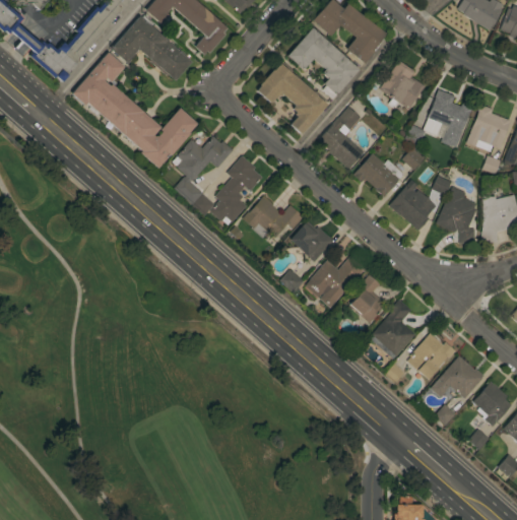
[(131,0),(76,63),(77,65),(63,82),(57,76),(55,78),(30,57),(35,52),(23,43),(11,31),(9,35),(5,30),(3,33),(0,29),(0,0),(1,0),(22,18),(17,24),(30,36),(41,45),(43,41),(47,45),(49,43),(57,50),(64,43),(67,45),(78,33),(76,30),(97,6),(100,9),(107,0),(131,0)]
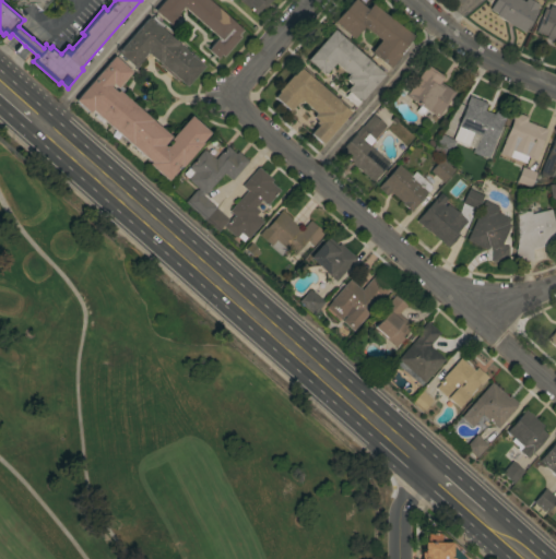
[(50,0),(43,10),(35,4),(28,4),(28,6),(24,6),(24,4),(20,4),(20,7),(15,7),(15,4),(13,4),(13,0),(12,0),(12,1),(7,2),(7,0),(50,0)]
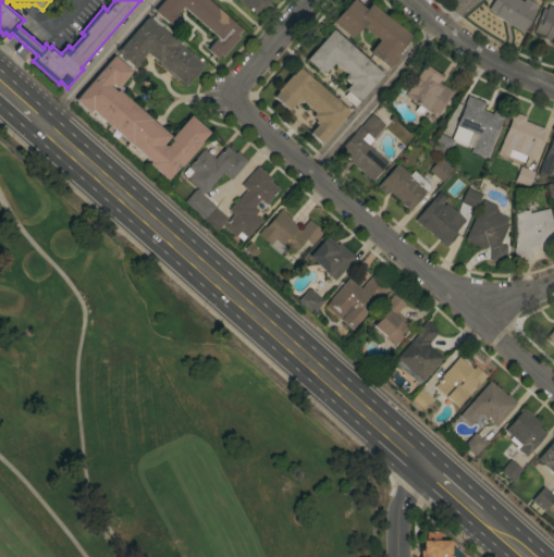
[(209,0),(244,31),(238,35),(242,37),(224,57),(222,54),(218,59),(209,50),(213,46),(212,44),(218,37),(186,9),(184,11),(183,10),(179,14),(182,16),(173,26),(157,11),(165,0),(209,0)]
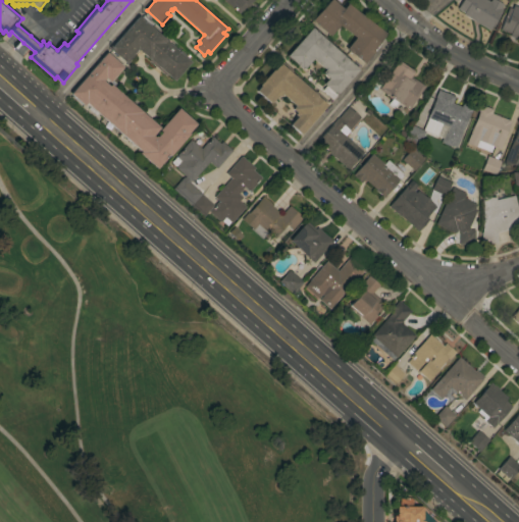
[(257,0),(251,7),(250,6),(245,11),(244,11),(241,13),(225,0),(257,0)]
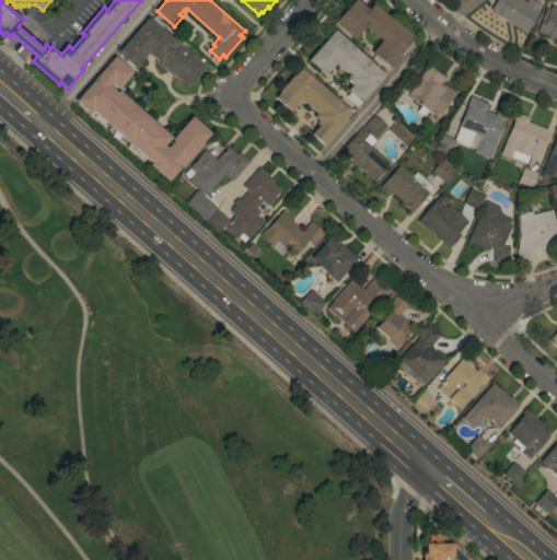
[(416,36),(403,54),(404,55),(393,69),(374,54),(384,41),(367,27),(357,38),(337,22),(357,0),(359,0),(370,10),(374,4),(416,36)]
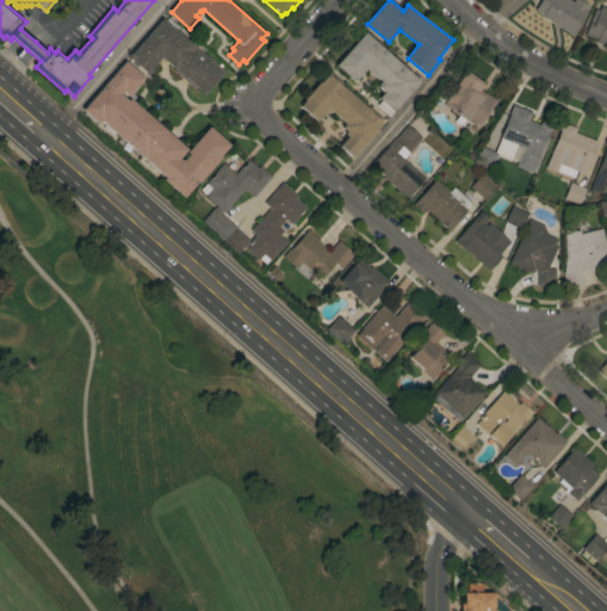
[(571,0),(576,2),(577,0),(582,0),(592,5),(588,10),(589,11),(575,36),(544,17),(545,16),(537,11),(543,0),(571,0)]
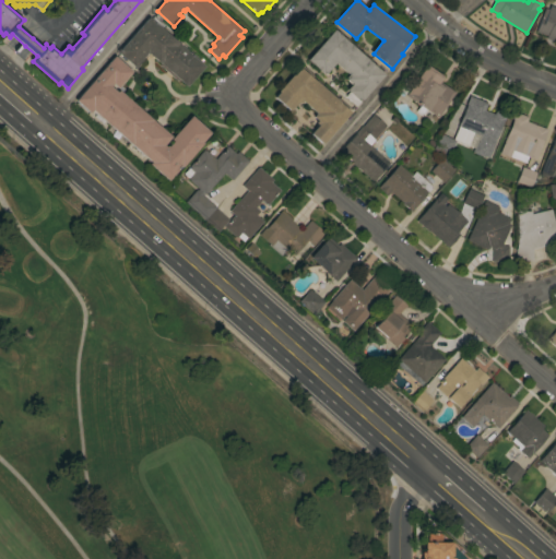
[(555,42),(548,38),(549,36),(539,32),(545,16),(548,18),(552,9),(555,10),(555,42)]
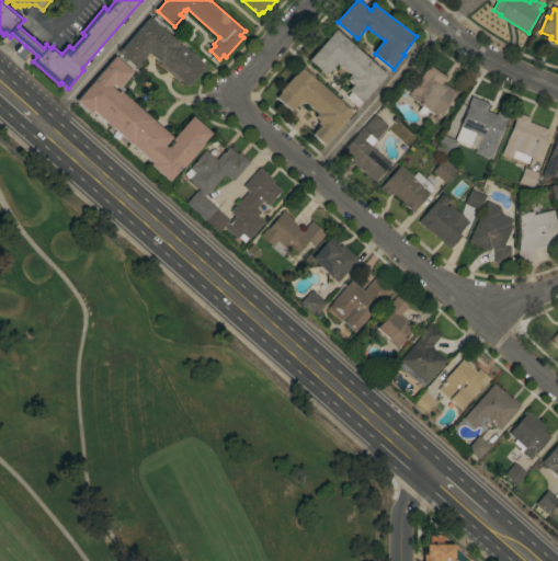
[(151,18),(155,20),(157,16),(168,25),(163,29),(207,67),(190,88),(181,80),(180,81),(162,66),(163,65),(150,54),(137,68),(121,54),(151,18)]
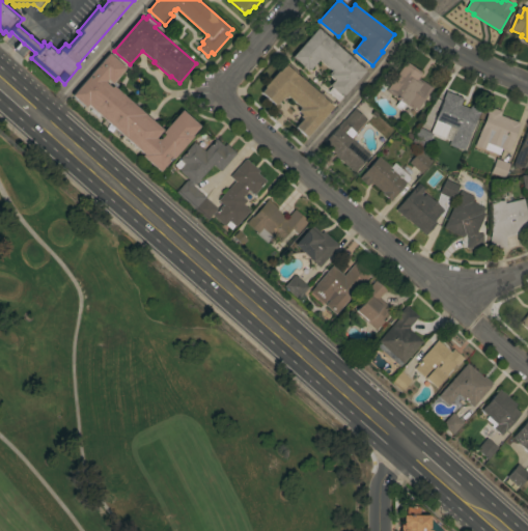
[(367,71),(343,98),(343,96),(339,101),(329,91),(333,87),(331,86),(336,80),(331,76),(334,73),(321,60),(311,71),(309,70),(309,71),(294,57),(320,28),(367,71)]
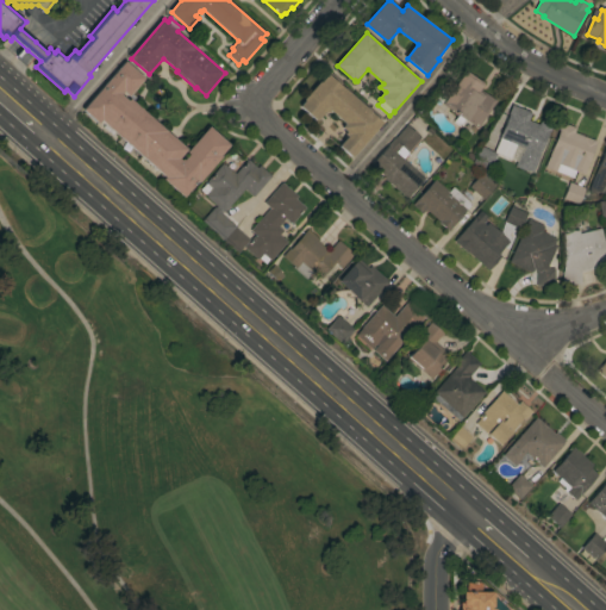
[(189,150),(181,159),(182,161),(183,160),(185,161),(191,155),(188,153),(211,126),(231,145),(223,155),(224,156),(200,182),(199,181),(186,198),(164,179),(167,178),(104,120),(100,124),(85,110),(127,61),(147,79),(131,97),(125,92),(123,95),(130,101),(132,99),(189,150)]
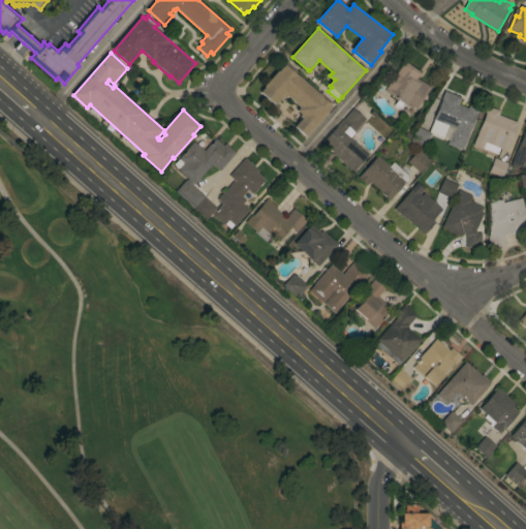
[(416,112),(407,105),(405,104),(402,111),(396,106),(400,100),(385,91),(405,62),(422,72),(419,78),(433,88),(416,112)]
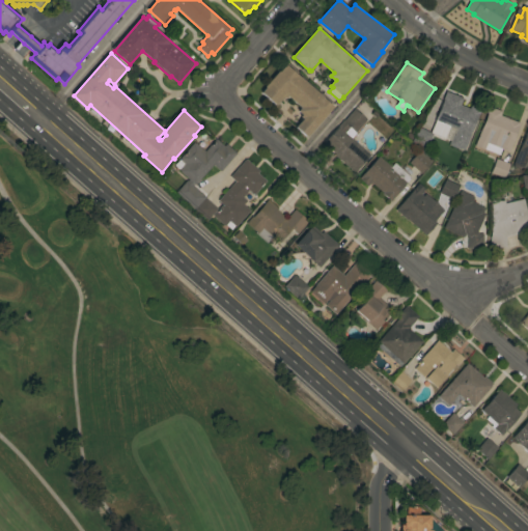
[(308,137),(297,128),(304,119),(302,117),(303,115),(299,111),(302,108),(289,96),(287,99),(285,98),(278,106),(262,92),(268,88),(267,87),(280,72),(281,72),(287,65),(334,107),(308,137)]
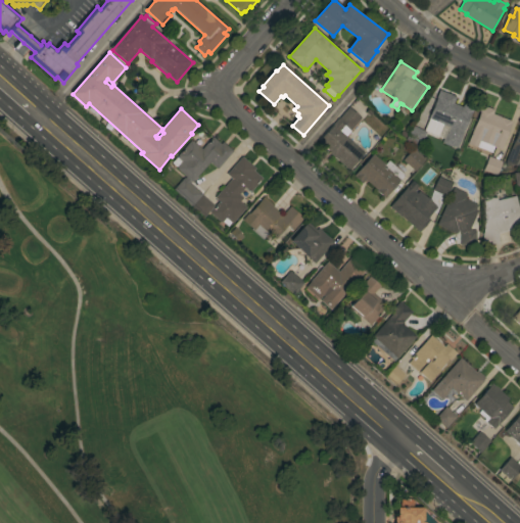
[(430,120),(439,98),(438,98),(441,90),(456,96),(455,100),(475,108),(465,133),(466,133),(460,149),(444,143),(448,132),(450,133),(452,128),(430,120)]
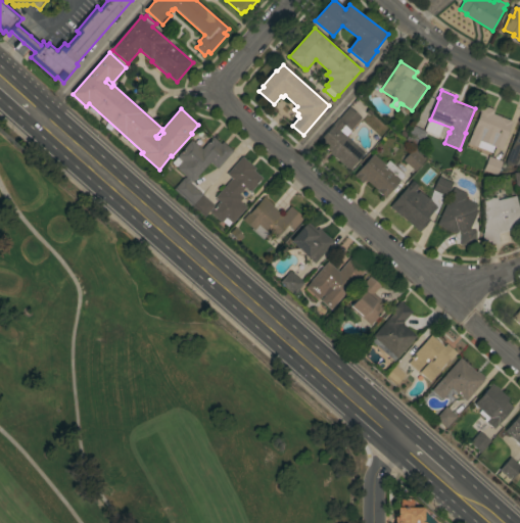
[(514,122),(513,123),(514,123),(504,149),(481,141),(479,147),(470,144),(482,111),(481,110),(484,105),(497,110),(495,114),(514,122)]
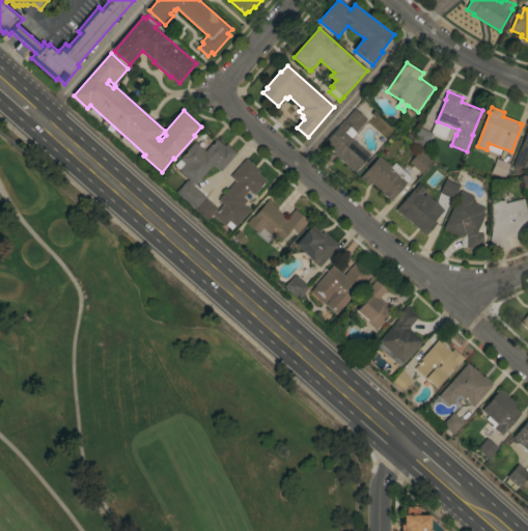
[(372,156),(357,173),(336,155),(337,154),(326,143),(345,120),(346,121),(357,109),(369,119),(358,133),(359,133),(354,139),(372,156)]
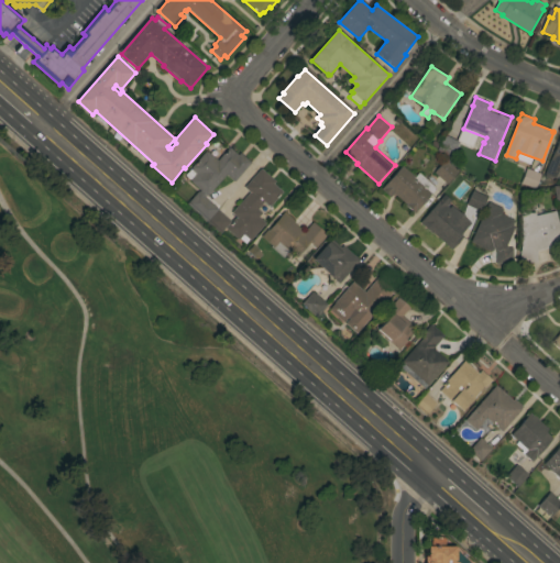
[(454,158),(440,151),(448,135),(462,143),(454,158)]
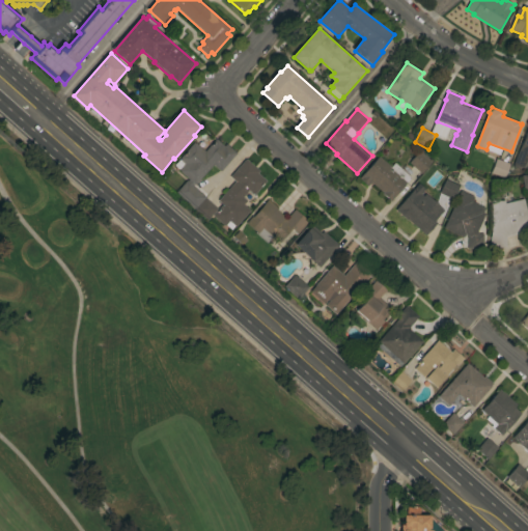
[(527,171),(516,166),(527,133),(527,171)]
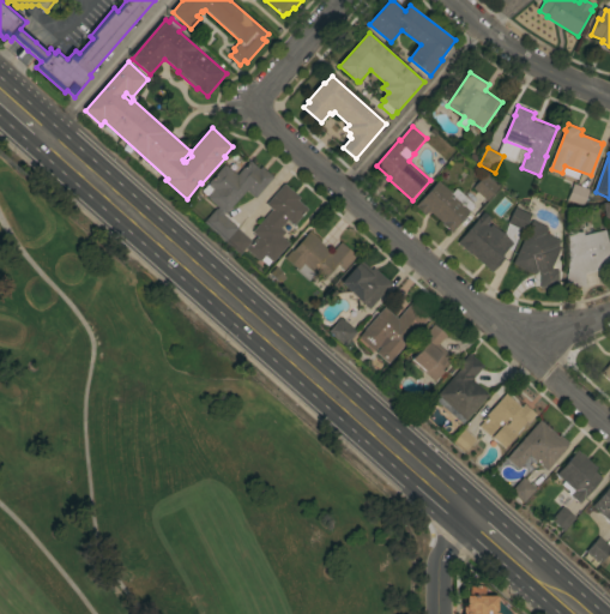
[(206,222),(218,209),(219,210),(221,208),(210,198),(210,197),(204,191),(210,185),(211,186),(212,185),(210,184),(227,164),(228,167),(229,166),(240,175),(252,161),(261,169),(264,167),(276,178),(258,198),(249,191),(228,215),(227,214),(225,215),(254,242),(242,256),(206,222)]
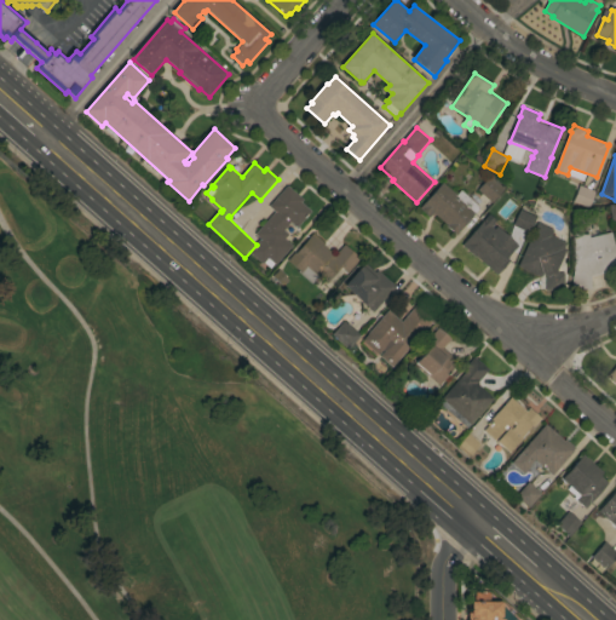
[(507,190),(495,204),(479,190),(491,176),(507,190)]
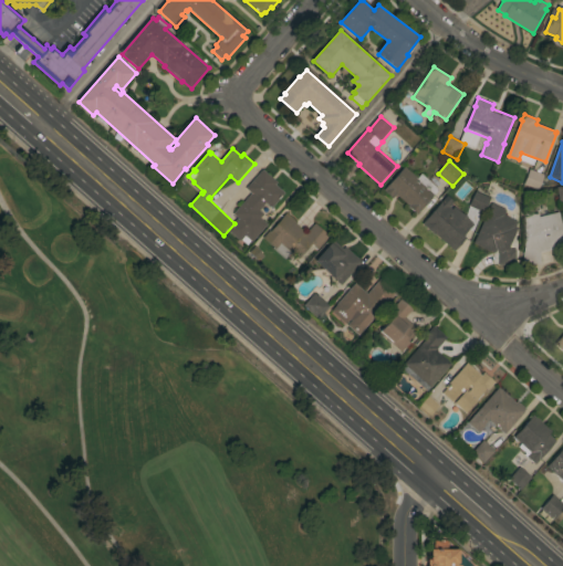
[(440,189),(420,211),(421,212),(419,215),(409,206),(410,206),(398,195),(395,198),(385,190),(406,167),(419,178),(423,174),(440,189)]
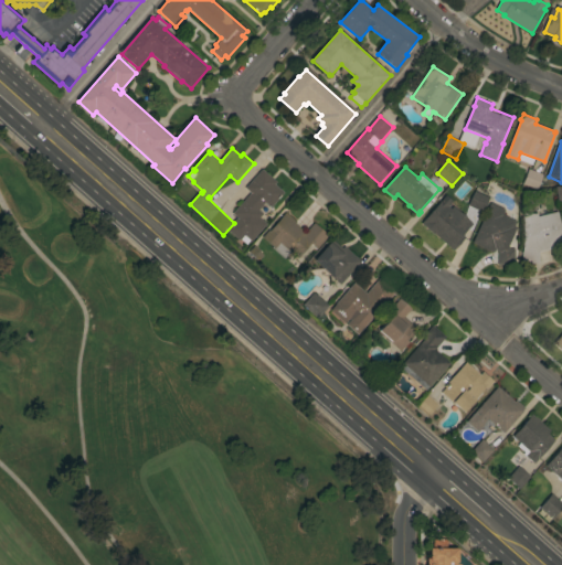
[(253,193),(247,189),(264,169),(278,182),(276,184),(286,193),(273,208),(267,202),(265,204),(266,204),(261,210),(265,214),(262,217),(268,224),(254,242),(246,235),(242,241),(229,230),(239,217),(234,214),(253,193)]
